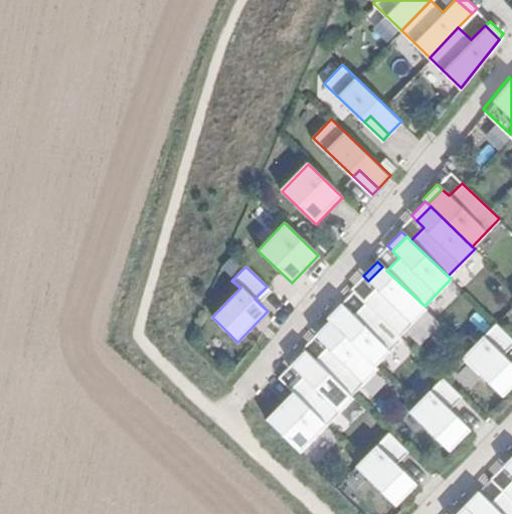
[(375,288),(363,301),(365,303),(400,336),(427,308),(424,306),(386,271),(382,267),(368,281),(375,288)]
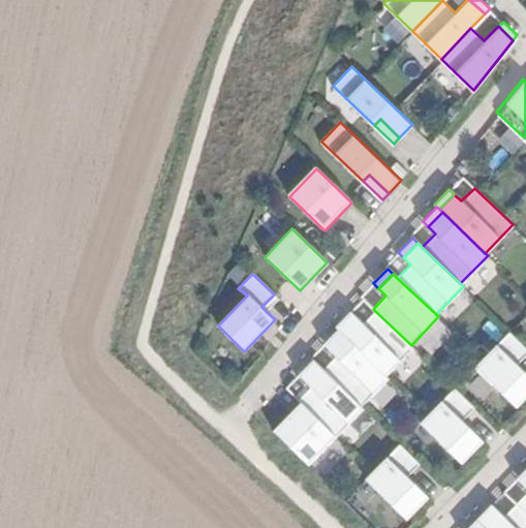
[(261,307),(267,312),(278,299),(274,294),(261,307)]
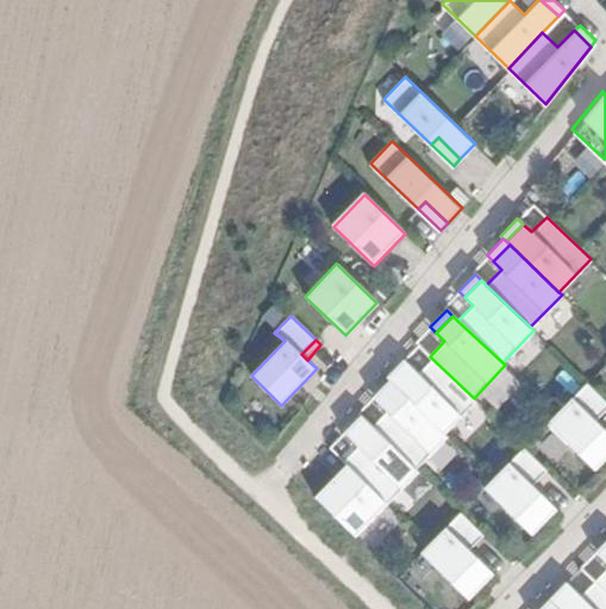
[(410,366),(393,384),(445,434),(476,402),(474,398),(432,359),(418,374),(410,366)]
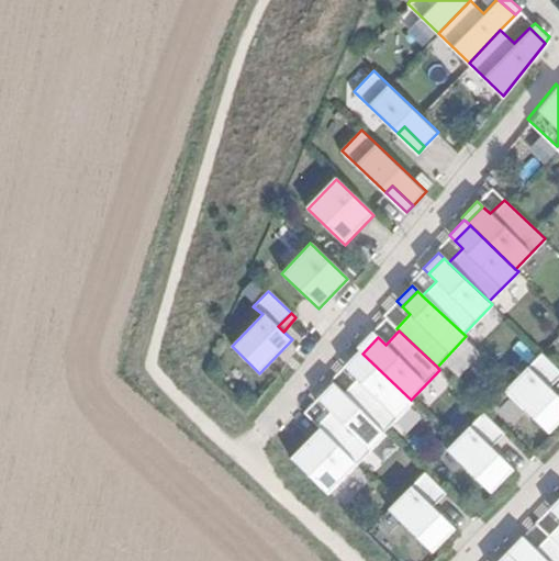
[(378,337),(372,332),(357,348),(362,354),(378,337)]
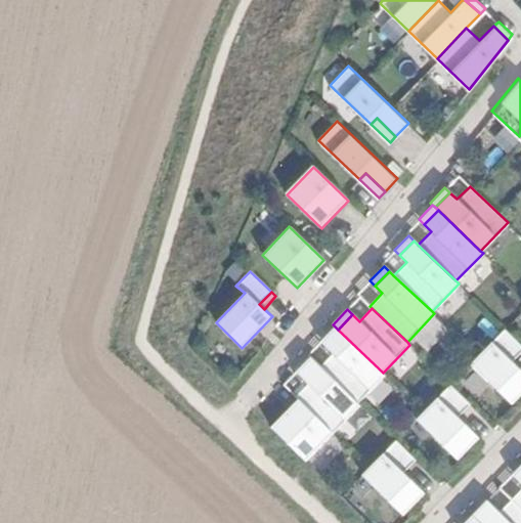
[(335,327),(320,342),(326,346),(340,332),(335,327)]
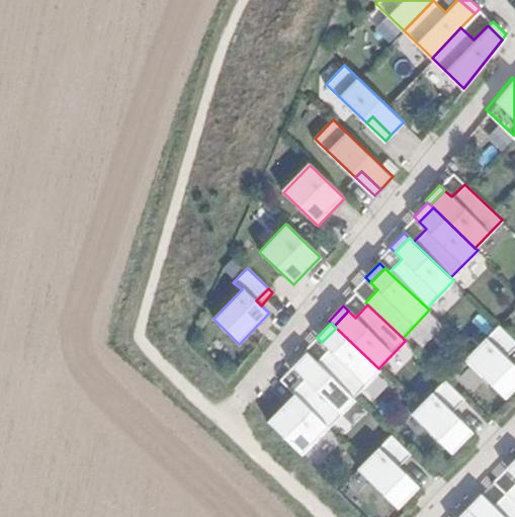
[(514,343),(497,326),(467,357),(481,368),(477,372),(499,394),(514,376),(514,366),(505,357),(514,346),(514,343)]
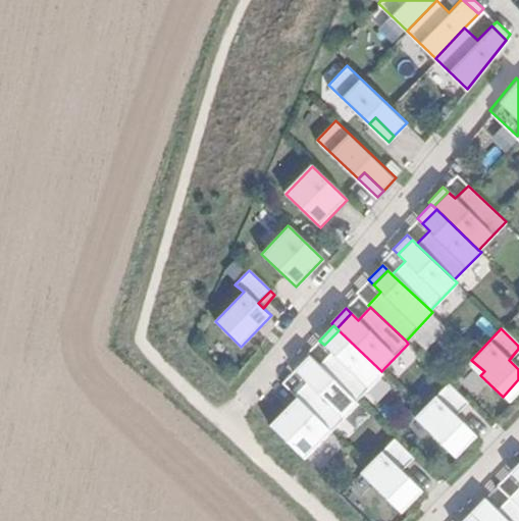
[(331,352),(319,365),(357,401),(383,373),(381,371),(339,330),(324,345),(331,352)]
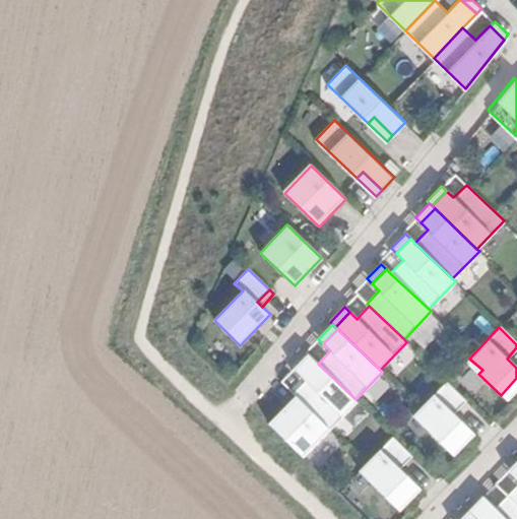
[(294,369),(299,374),(313,359),(308,354),(294,369)]
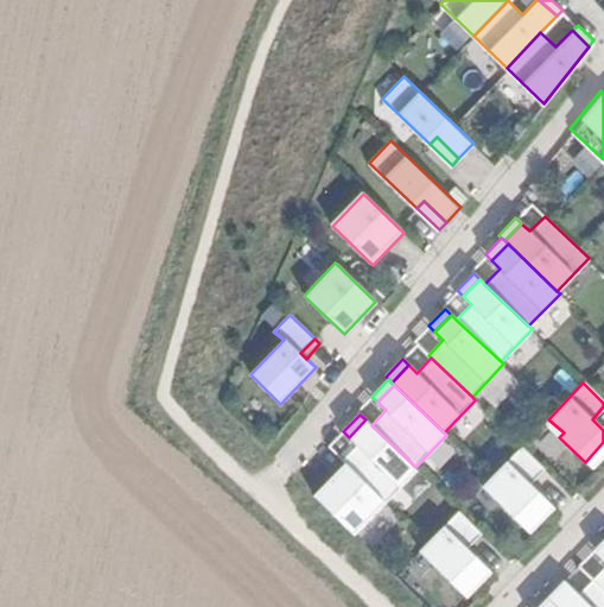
[(357,446),(343,460),(347,463),(387,503),(418,470),(415,467),(372,425),(366,419),(349,437),(357,446)]
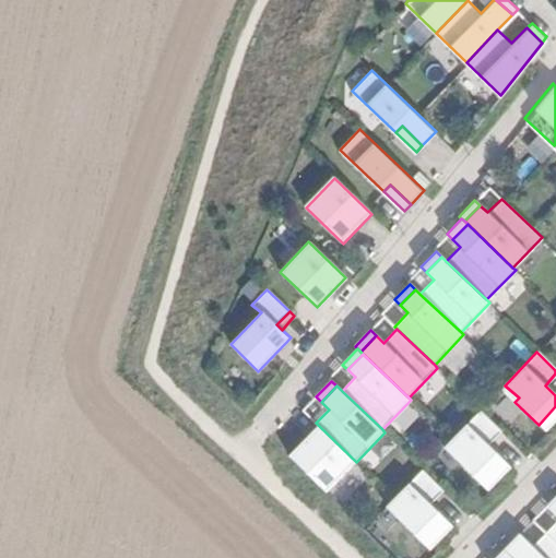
[(555,406),(539,425),(545,431),(555,419),(555,406)]
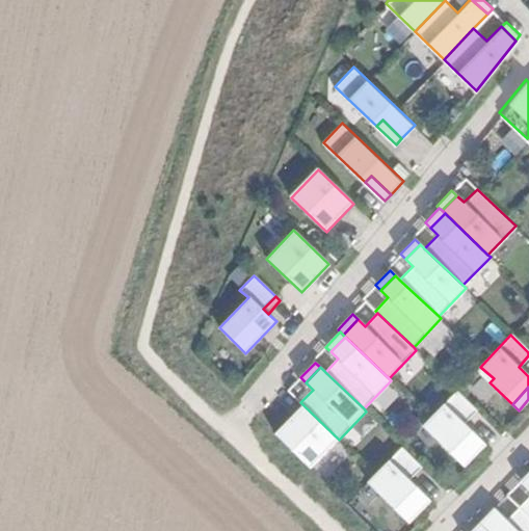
[(455,390),(425,422),(438,434),(434,439),(457,459),(479,437),(464,423),(476,409),(455,390)]
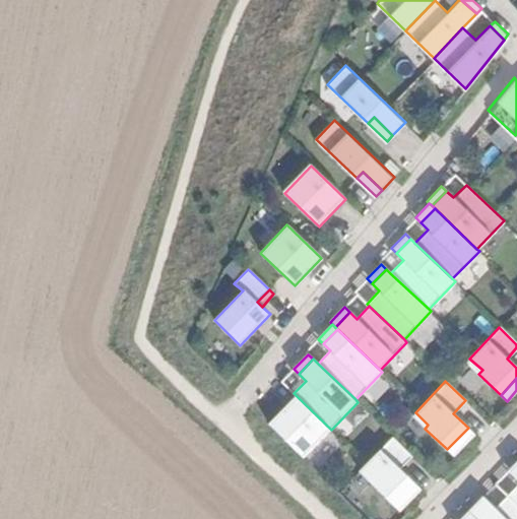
[(297,396),(269,425),(305,457),(331,430),(297,396)]
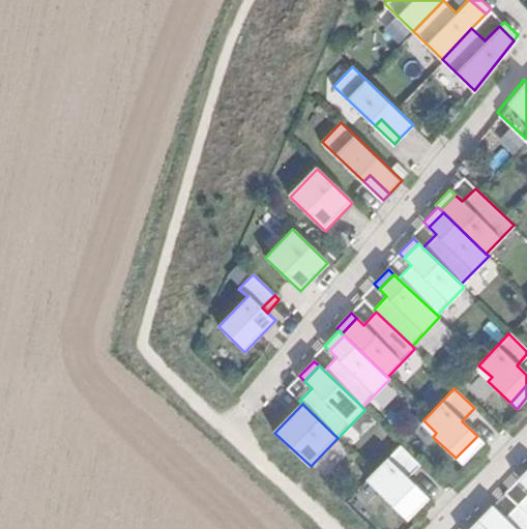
[(477,436),(456,458),(462,464),(484,441),(477,436)]
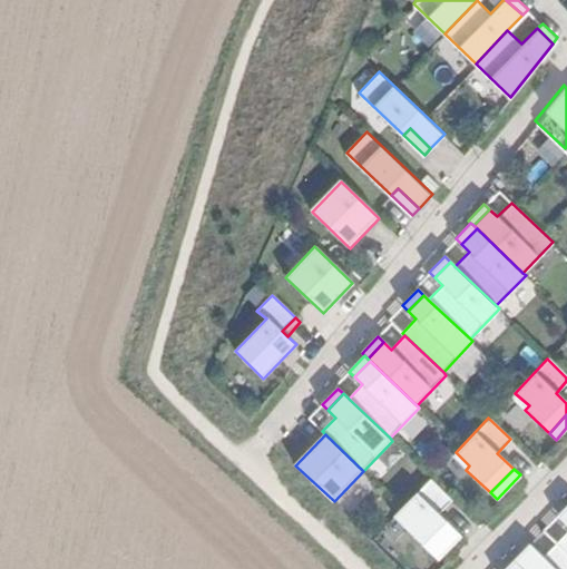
[(429,479),(397,513),(410,527),(407,531),(431,553),(455,529),(438,513),(450,500),(429,479)]
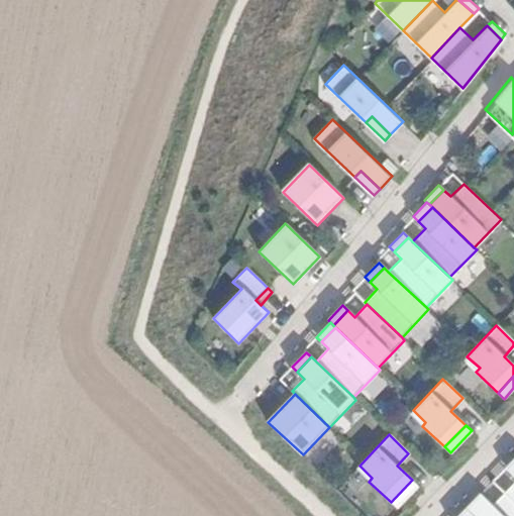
[(513,457),(504,469),(509,474),(513,468),(513,457)]
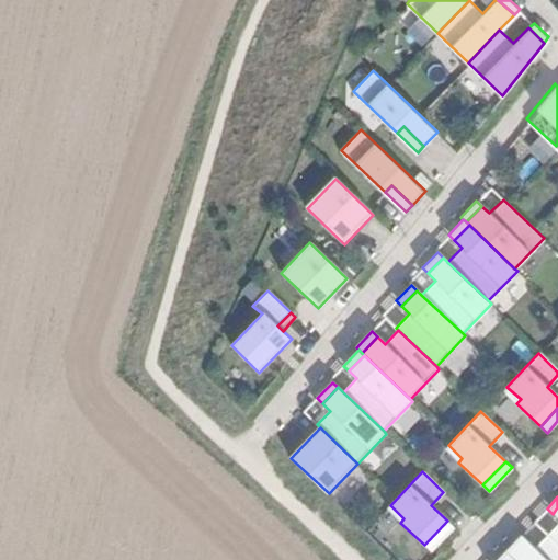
[(557,520),(557,522),(546,535),(557,546),(557,507),(553,514),(557,520)]
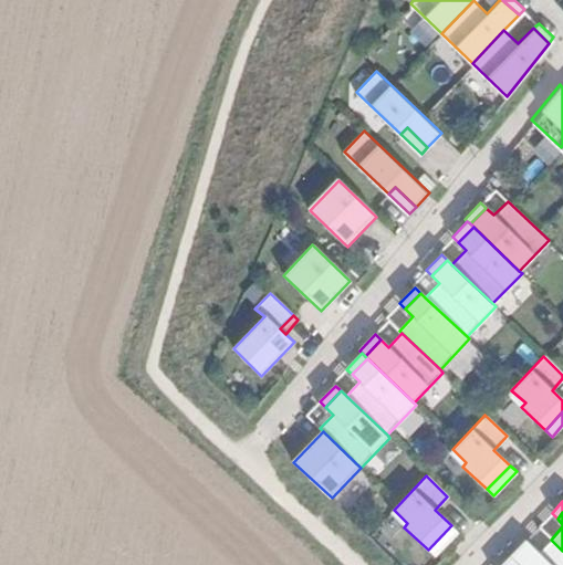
[(451,525),(428,550),(435,555),(457,532),(451,525)]
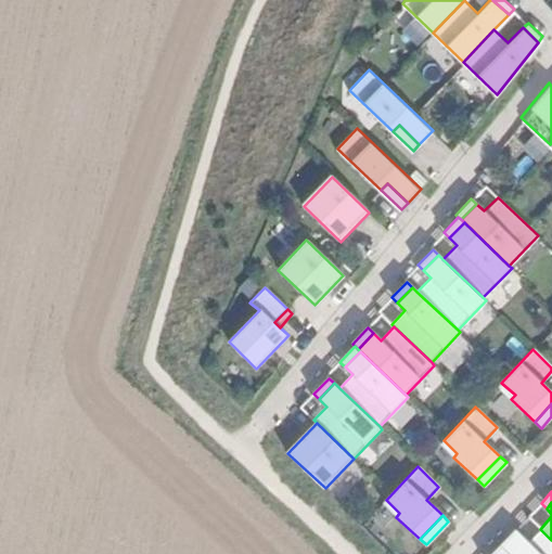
[(520,537),(504,552),(506,553),(551,553),(551,540),(540,529),(527,543),(520,537)]
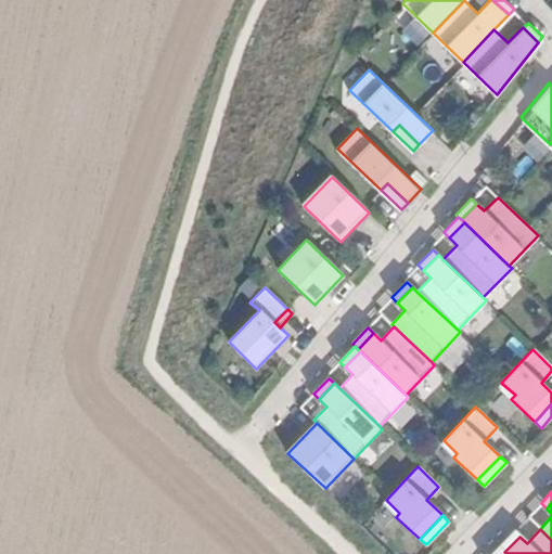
[(514,530),(499,546),(504,552),(520,537),(514,530)]
